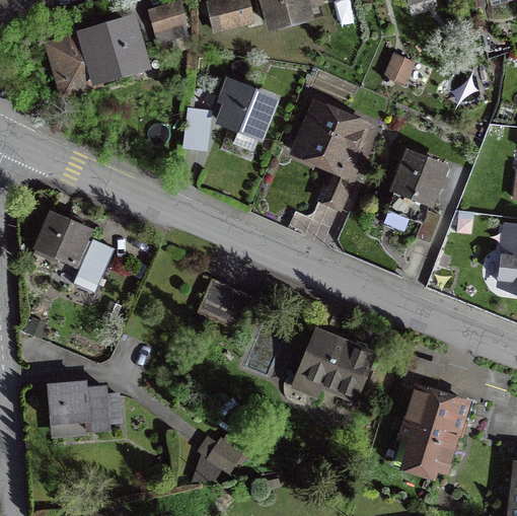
[(249,20),(244,0),(209,0),(205,1),(212,29),(249,20)]
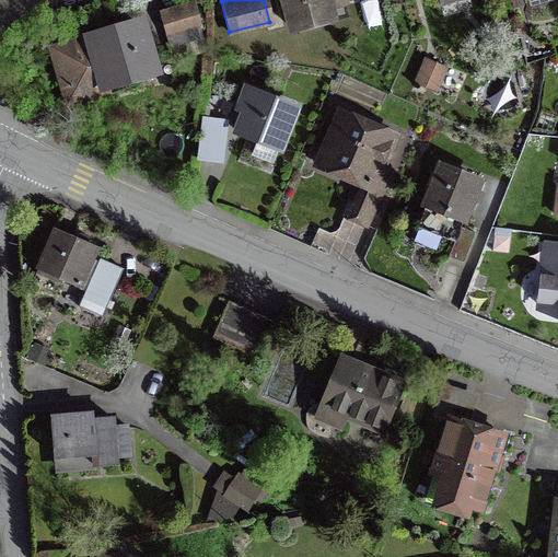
[(341,0),(281,0),(288,26),(329,15),(327,4),(341,0)]
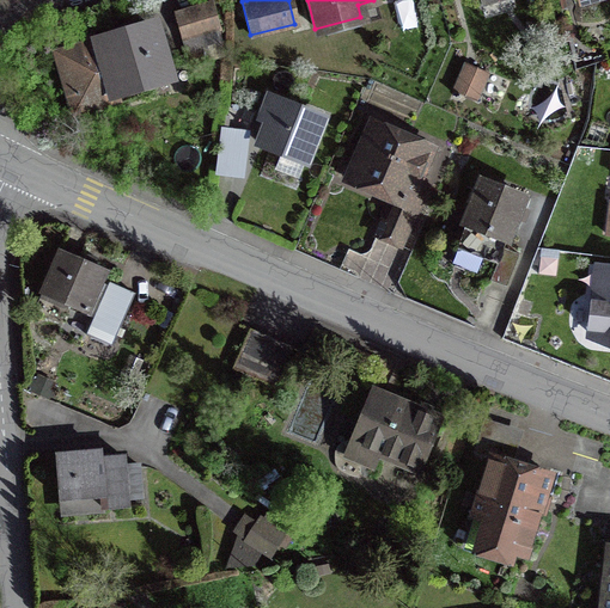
[(209,1),(171,12),(187,61),(224,51),(209,1)]
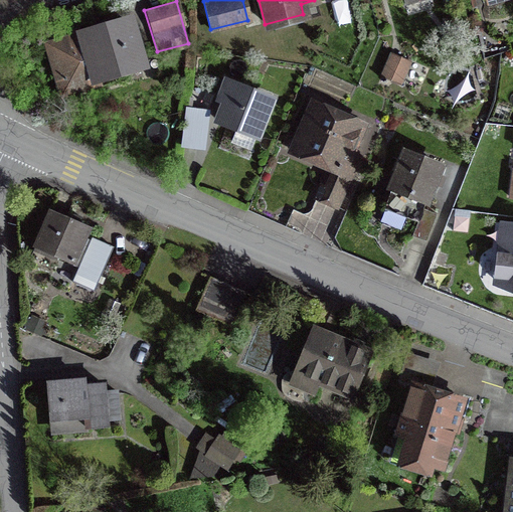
[(138,63),(125,21),(81,33),(82,35),(76,32),(63,35),(65,42),(51,46),(50,44),(49,45),(58,76),(59,79),(64,80),(75,77),(79,89),(93,86),(97,77),(96,75),(138,63)]
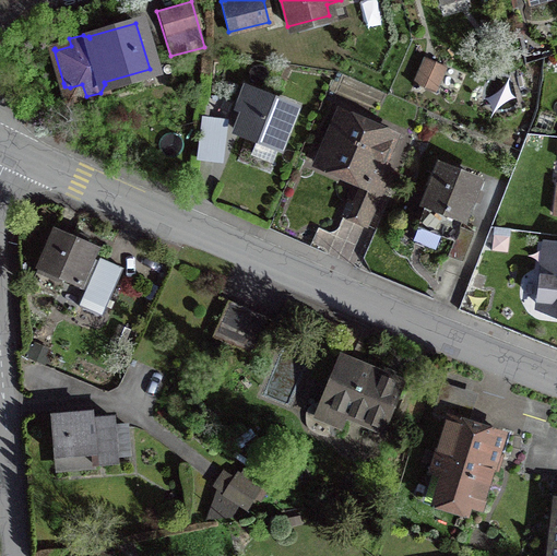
[(431,89),(439,71),(421,62),(412,81),(431,89)]
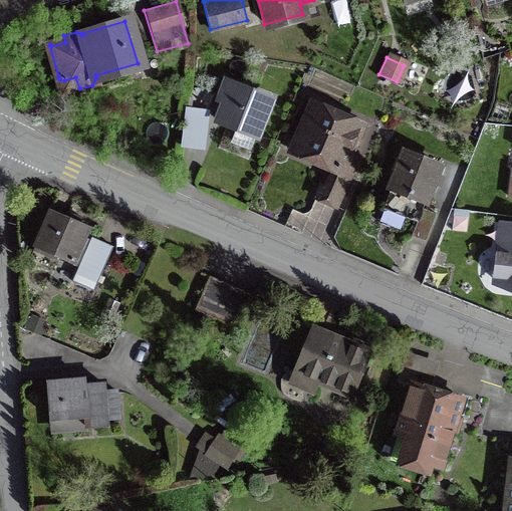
[(217,96),(224,99),(216,118),(234,125),(235,121),(255,130),(267,99),(223,81),(217,96)]
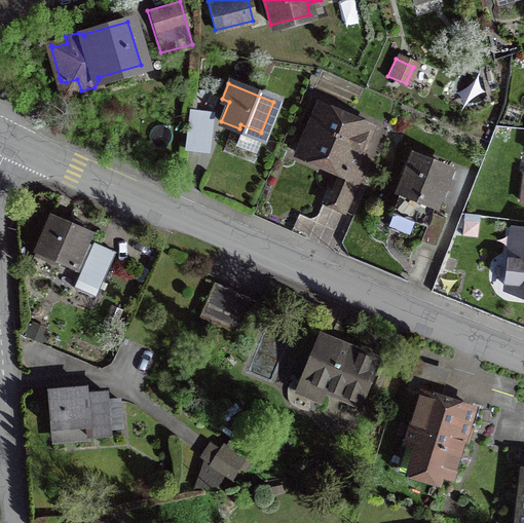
[(334,114),(319,107),(303,142),(316,148),(313,154),(329,160),(327,164),(340,171),(331,192),(326,190),(321,201),(340,209),(356,171),(348,169),(365,127),(351,122),(349,116),(340,112),(334,114)]
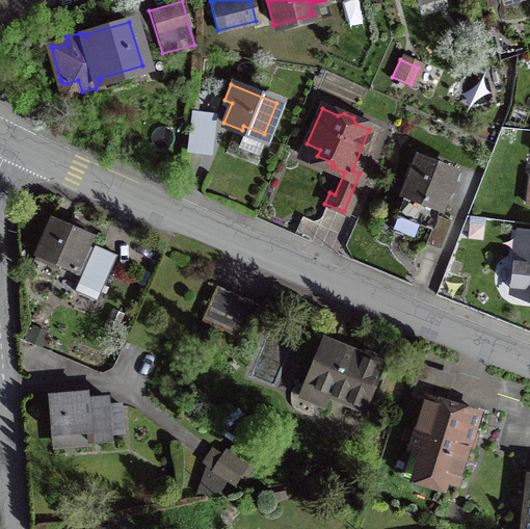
[(215,113),(192,110),(187,151),(209,154),(215,113)]
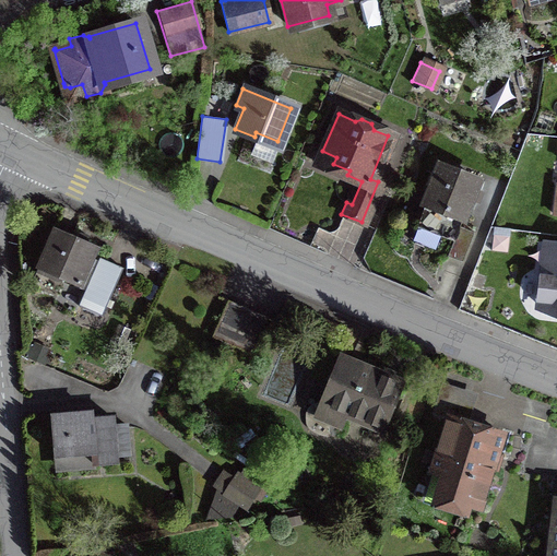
[(445,255),(459,261),(471,231),(455,225),(474,179),(438,165),(414,224),(451,238),(445,255)]
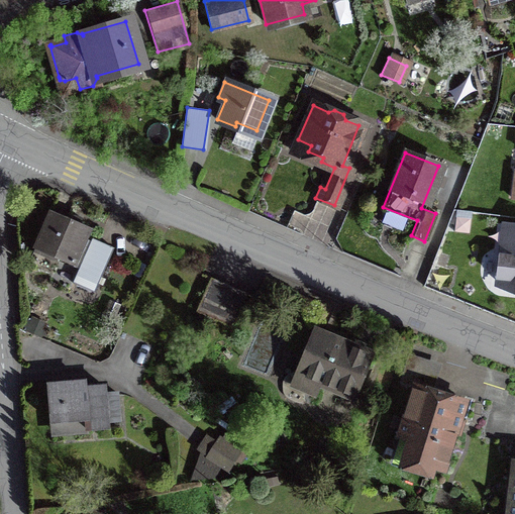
[(86,227),(47,210),(32,246),(71,264),(86,227)]
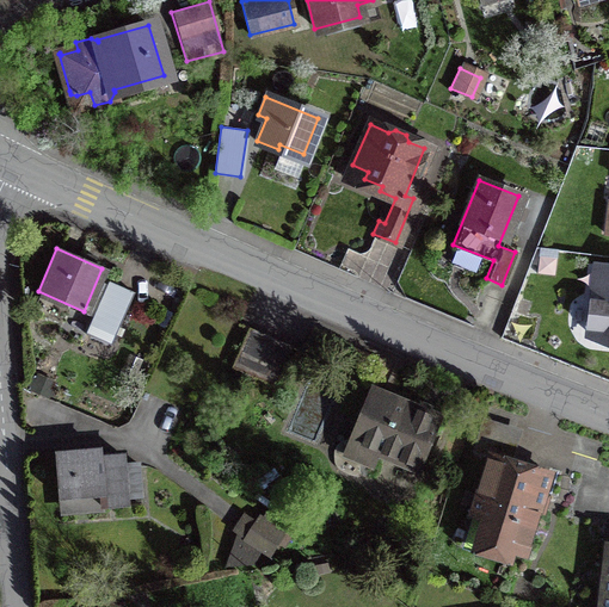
[(588,333),(608,341),(608,267),(596,266),(588,333)]
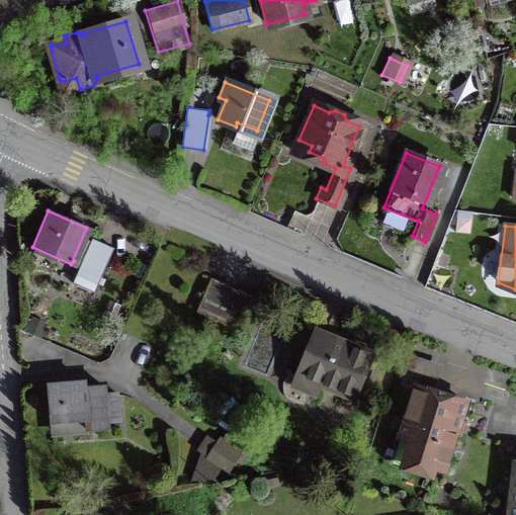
[(77,275),(94,282),(109,246),(93,239),(77,275)]
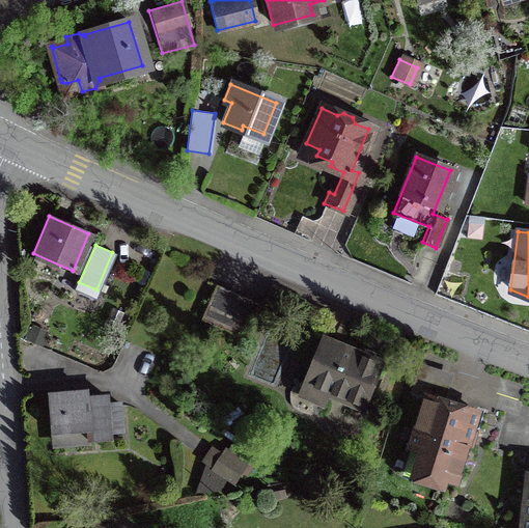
[(235,333),(250,300),(214,284),(199,317),(235,333)]
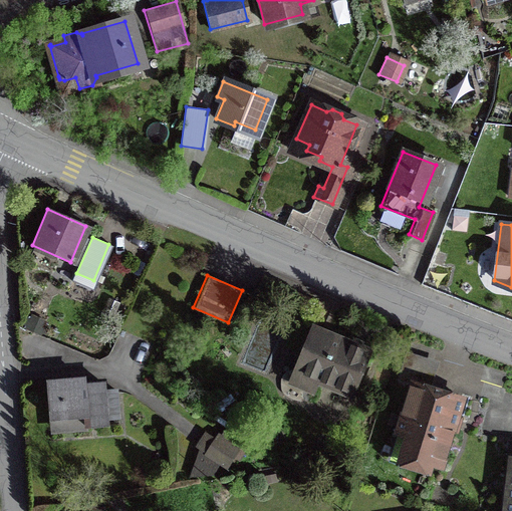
[(292,369),(349,393),(366,351),(309,327),(292,369)]
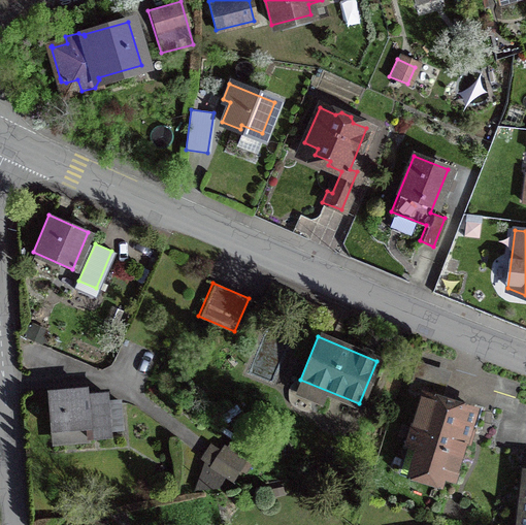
[(88,388),(46,391),(50,429),(85,426),(86,436),(107,434),(107,429),(120,428),(117,400),(104,401),(103,393),(88,394),(88,388)]
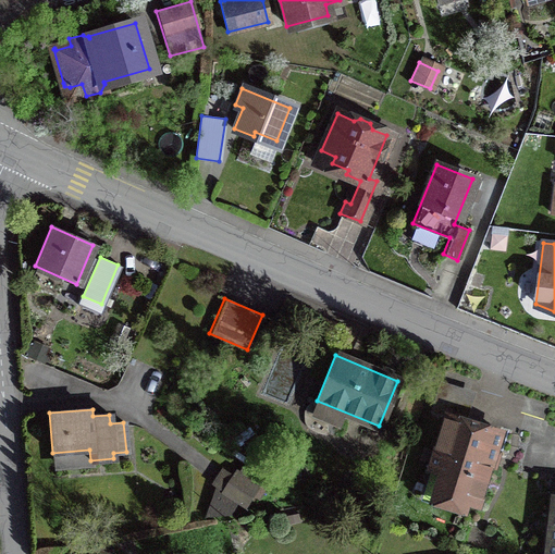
[(435,490),(476,503),(497,431),(461,420),(444,415),(428,467),(441,471),(435,490)]
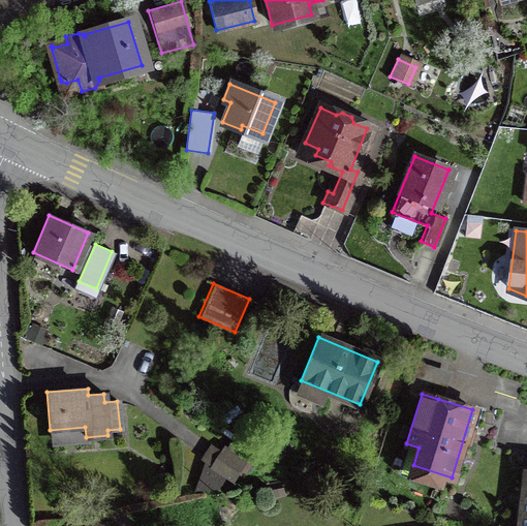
[(210,444),(200,459),(229,477),(241,460),(223,447),(221,452),(210,444)]
